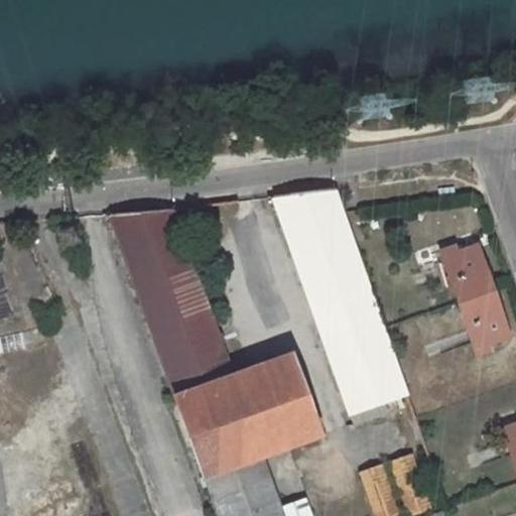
[(273,197),(273,199),(351,415),(407,396),(343,212),(335,188),(273,197)]
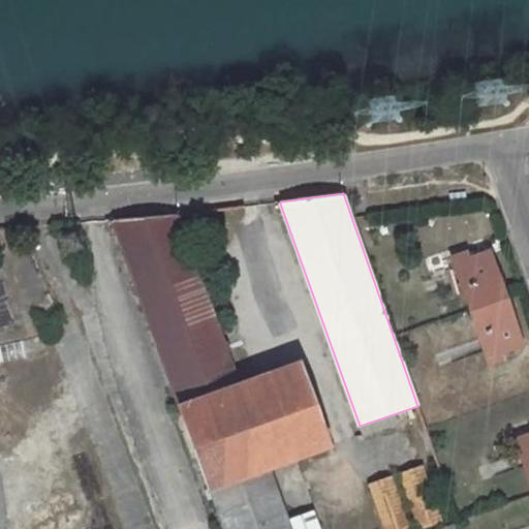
[(224,528),(289,528),(287,523),(268,468),(329,446),(299,365),(239,387),(176,213),(113,218),(181,408),(180,409),(209,490),(211,489),(224,528)]
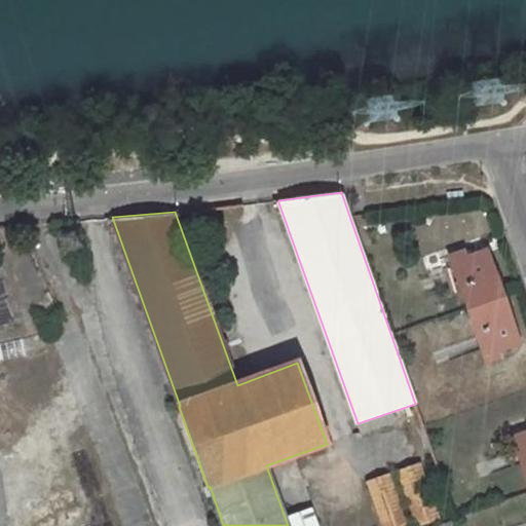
[(450,257),(467,309),(485,303),(482,295),(499,290),(486,252),(465,259),(463,253),(450,257)]
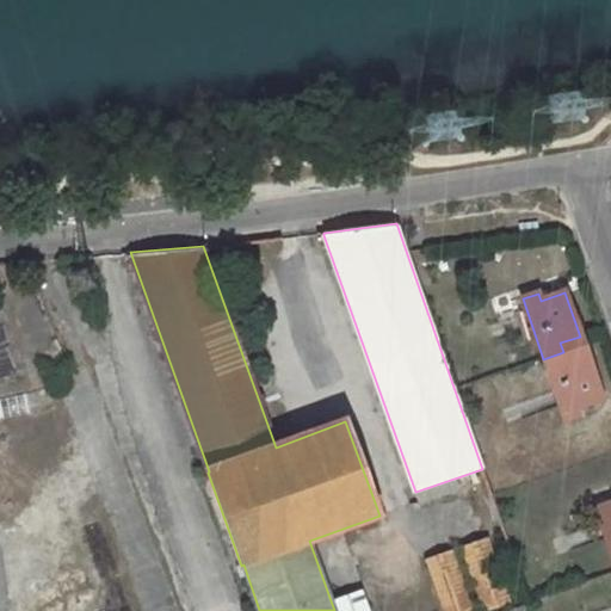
[(560,343),(563,352),(543,359),(565,419),(580,414),(578,407),(602,399),(580,337),(560,343)]
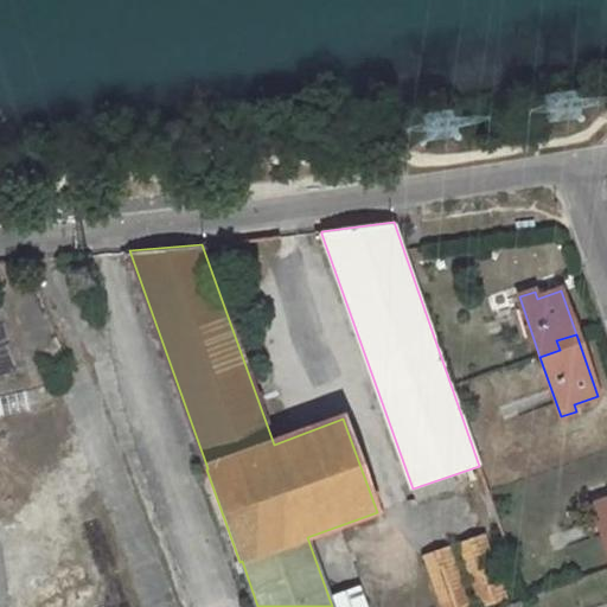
[(606,500),(592,506),(606,549),(606,500)]
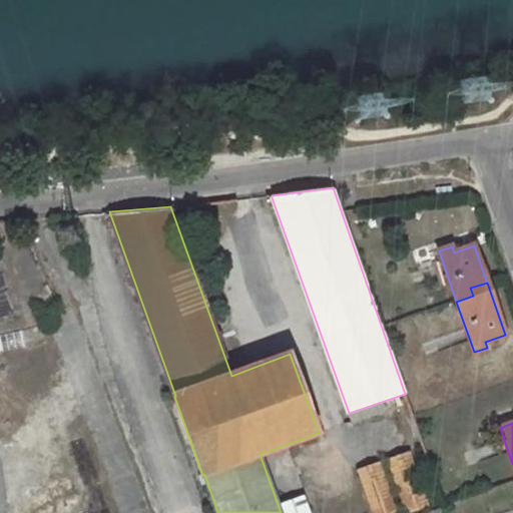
[(392,457),(404,512),(407,512),(428,509),(415,452),(392,457)]
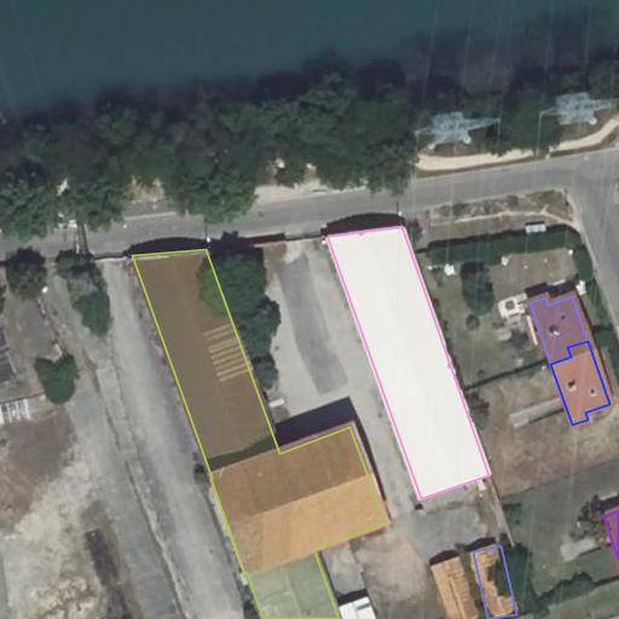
[(484,618),(463,557),(432,567),(449,618),(484,618)]
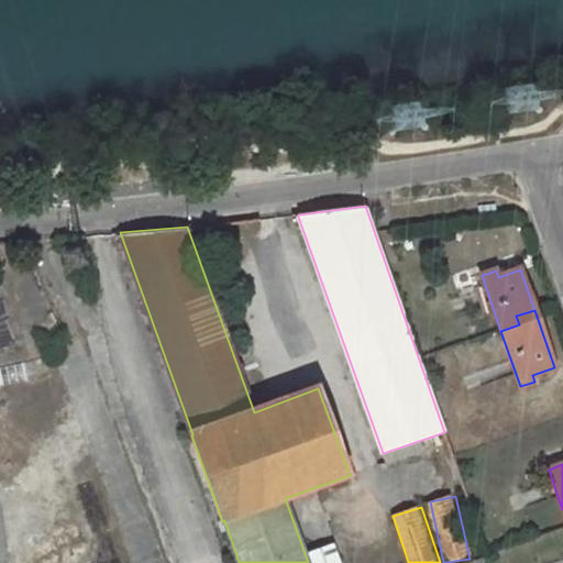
[(338,562),(332,547),(306,556),(308,562),(338,562)]
